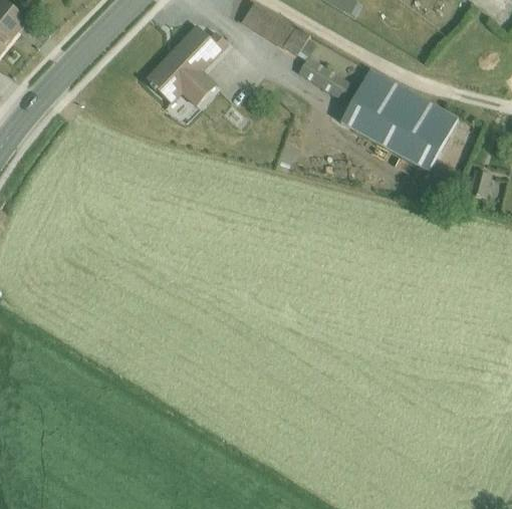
[(0,50),(4,45),(3,43),(15,28),(17,29),(26,17),(4,0),(0,0),(0,50)]
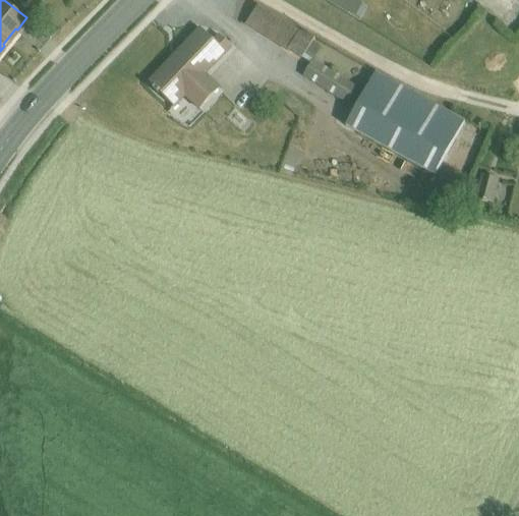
[(329,0),(352,14),(353,12),(358,16),(364,5),(360,2),(361,1),(359,0),(329,0)]
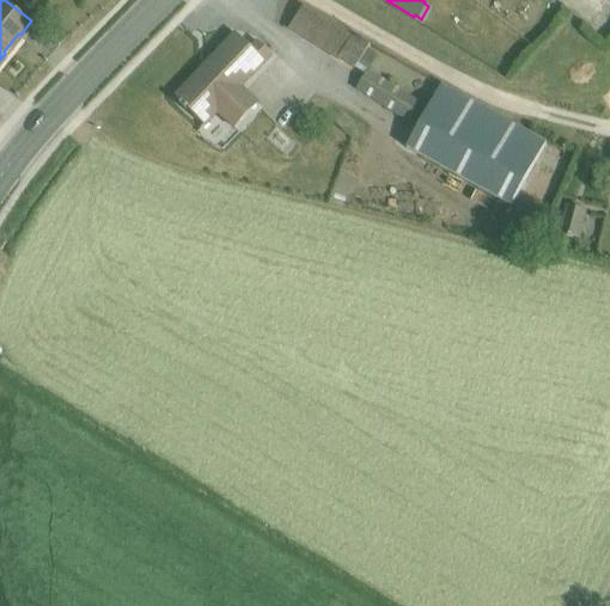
[(300,4),(286,25),(336,57),(337,54),(363,71),(376,49),(366,44),(368,41),(300,4)]
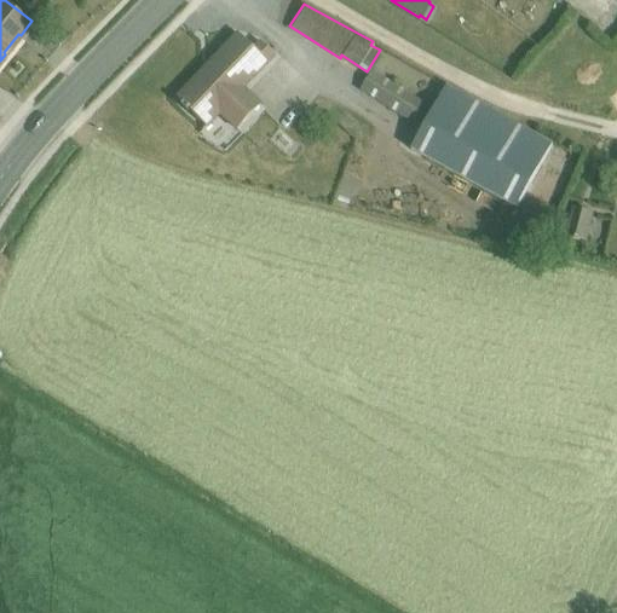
[(236,30),(174,94),(182,100),(180,102),(185,108),(186,105),(206,123),(218,113),(234,127),(260,100),(244,85),(275,52),(258,36),(252,45),(236,30)]
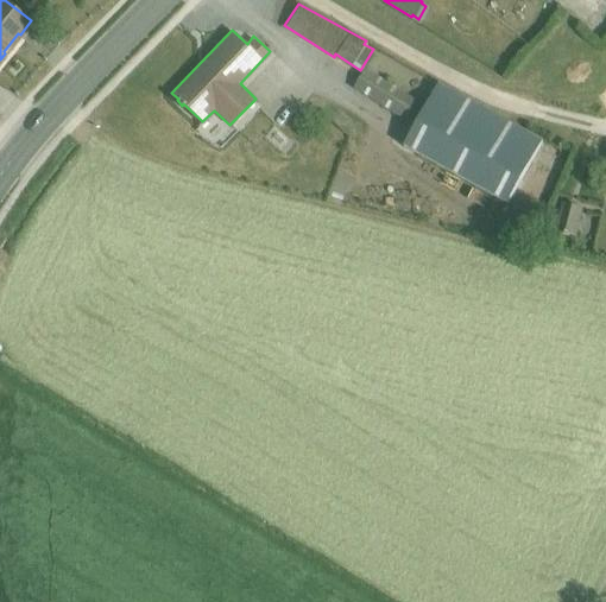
[(365,67),(352,87),(403,116),(415,97),(365,67)]
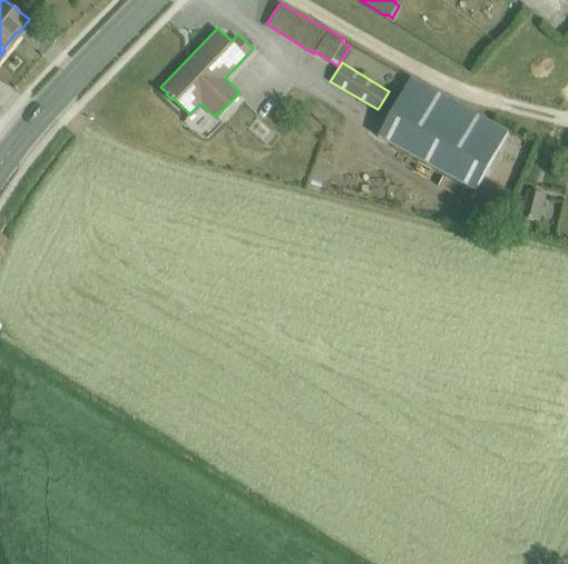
[(409,75),(376,135),(475,188),(508,129),(409,75)]
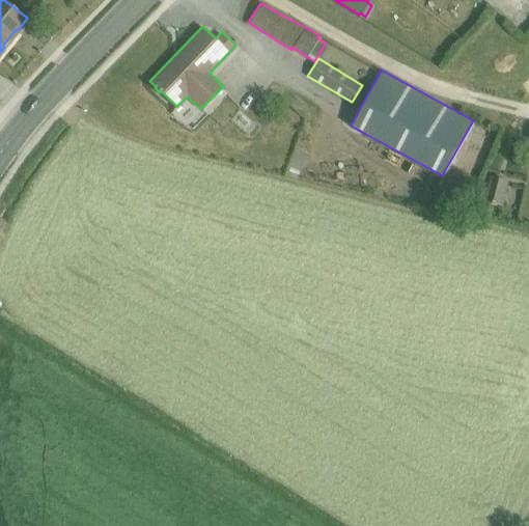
[(490,173),(483,200),(500,204),(506,177),(490,173)]
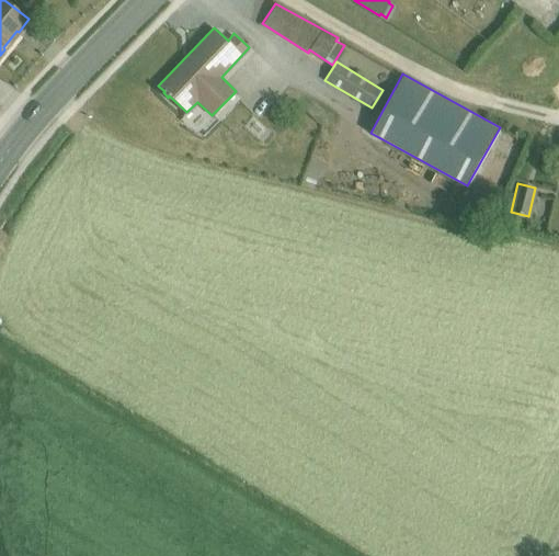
All buildings are outlined.
